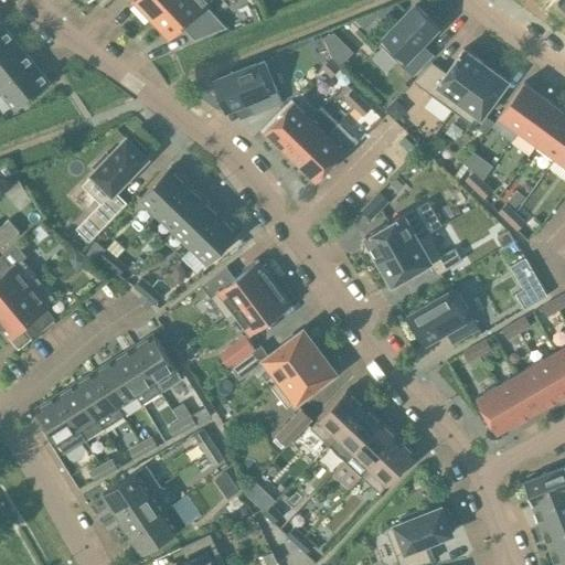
[(172,0),(135,0),(135,1),(152,20),(172,0)]
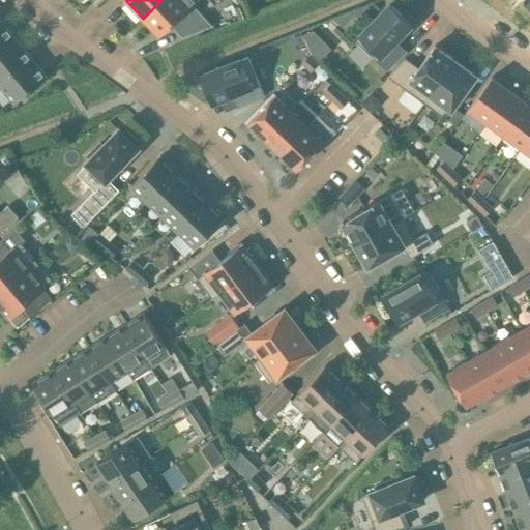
[(213,26),(194,4),(198,0),(162,0),(143,19),(159,36),(172,25),(183,37),(213,26)]
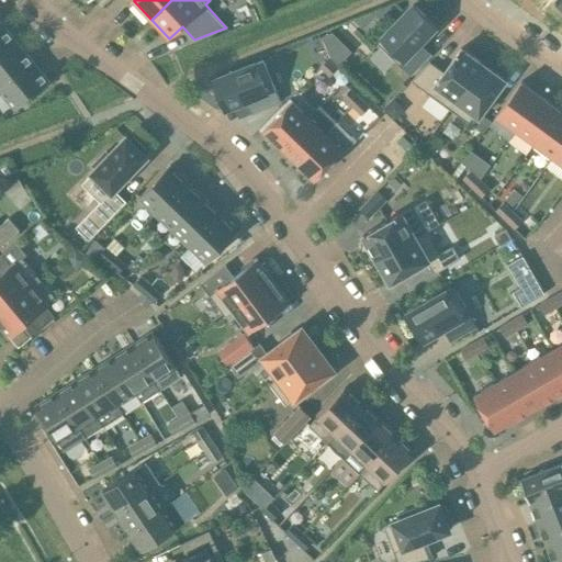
[(265,17),(260,4),(249,8),(255,21),(265,17)]
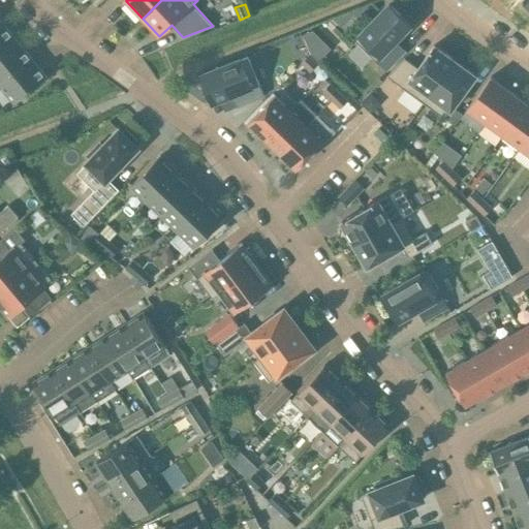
[(390,5),(355,40),(386,71),(406,51),(396,40),(410,25),(390,5)]
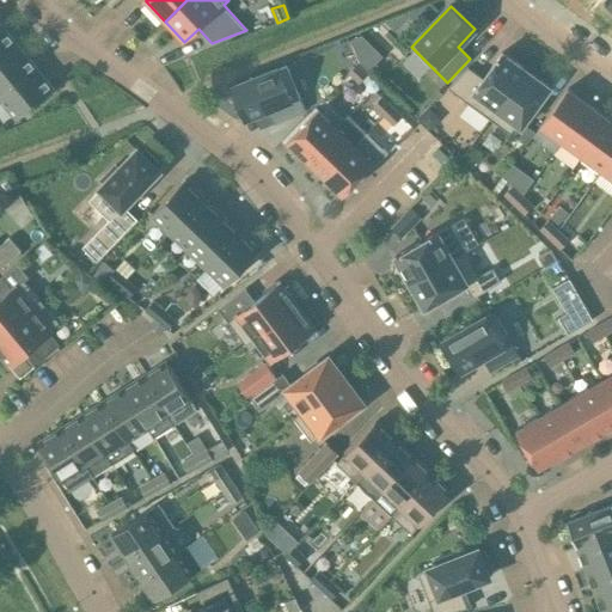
[(0,35),(0,66),(22,49),(6,30),(0,35)]
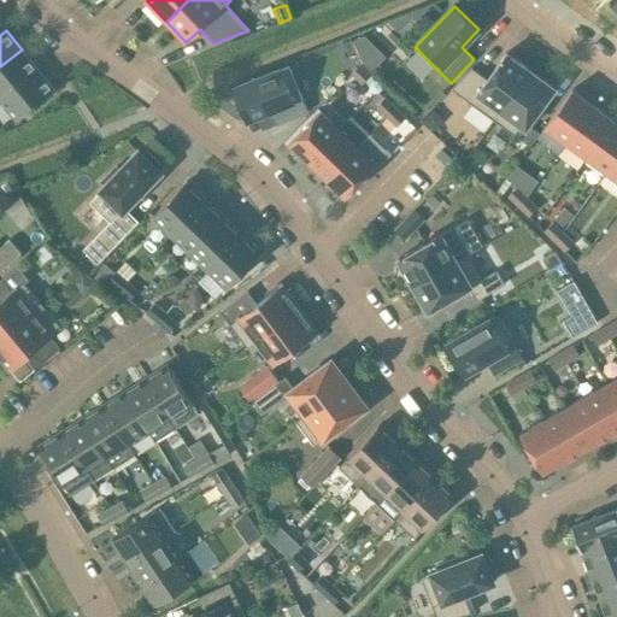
[(0,66),(0,98),(0,99),(37,69),(22,50),(0,66)]
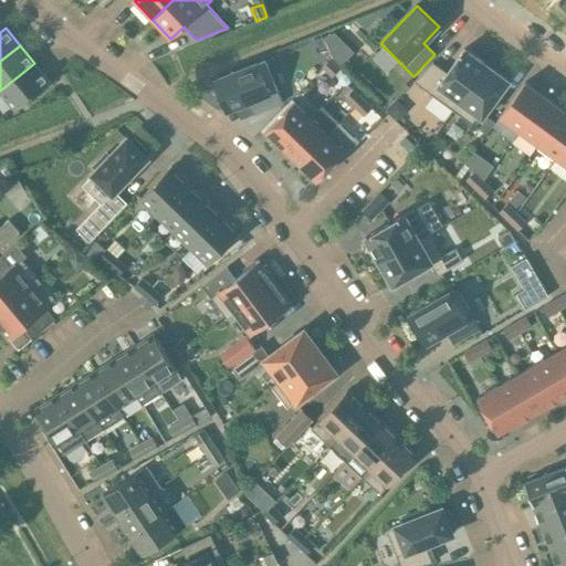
[(454,111),(488,64),(465,48),(448,72),(433,62),(415,82),(454,111)]
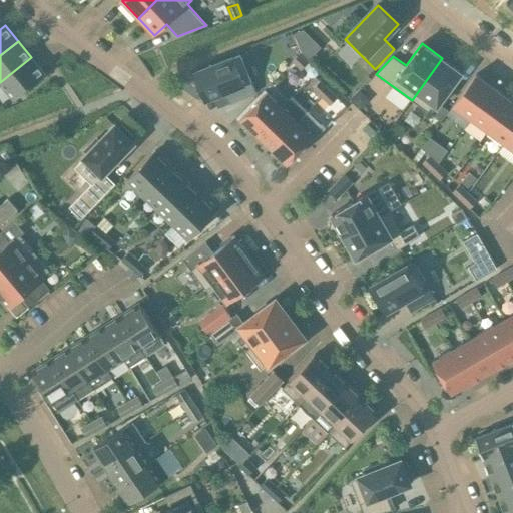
[(302,69),(309,62),(300,54),(293,61),(302,69)]
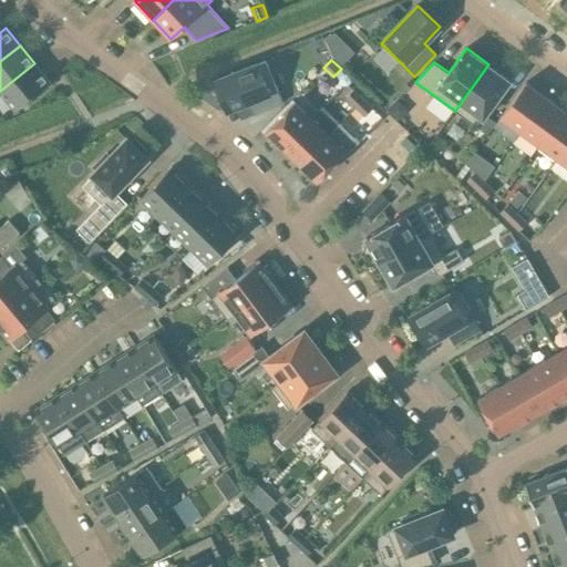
[(282,103),(266,61),(217,81),(228,110),(249,101),(255,114),(282,103)]
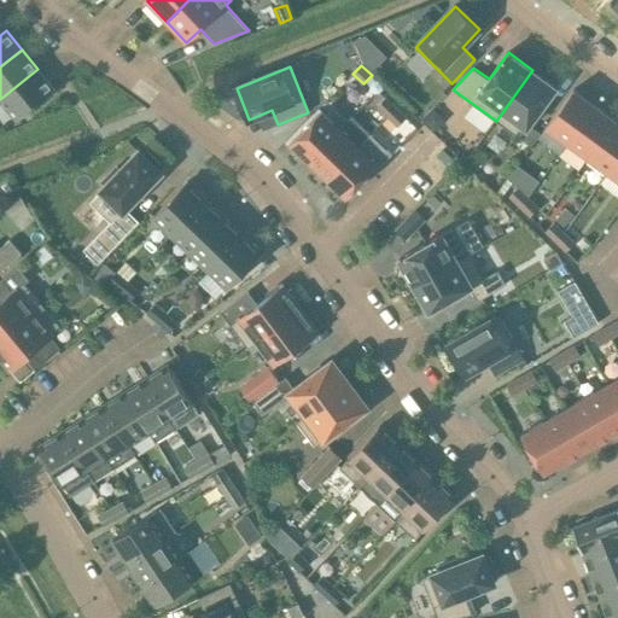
[(54,89),(38,69),(0,99),(18,120),(54,89)]
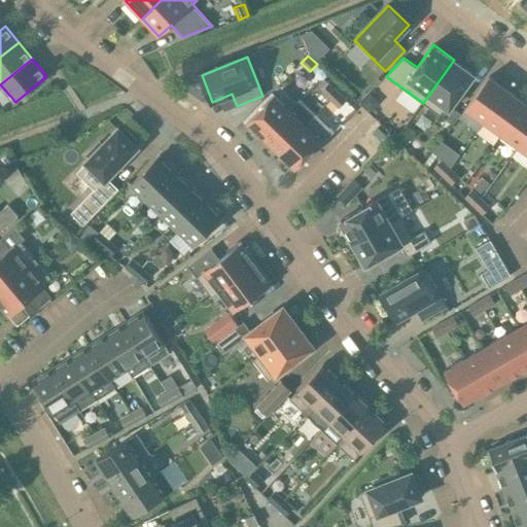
[(475,75),(454,60),(423,103),(444,117),(475,75)]
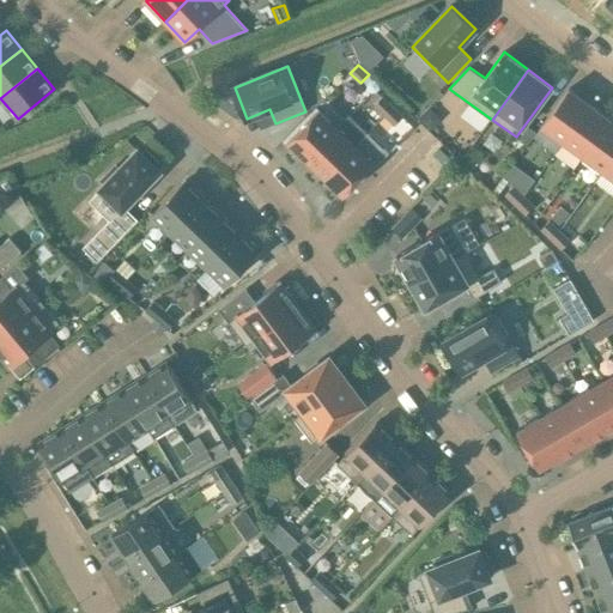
[(564,141),(592,105),(569,89),(542,125),(564,141)]
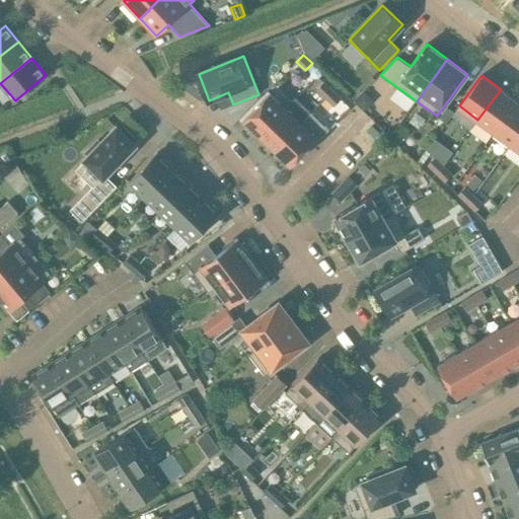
[(325,98),(332,90),(324,82),(317,89),(325,98)]
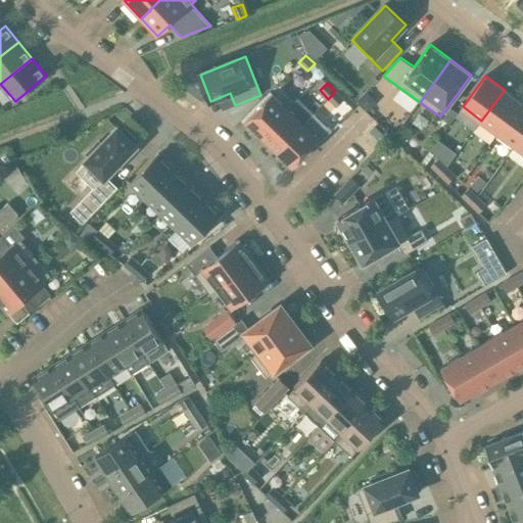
[(521,102),(505,90),(481,121),(498,133),(521,102)]
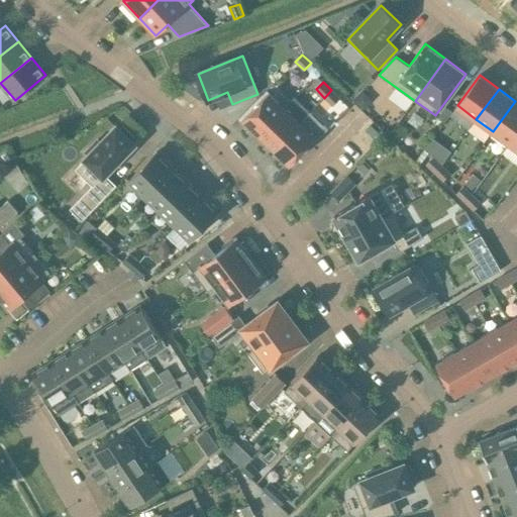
[(340,98),(331,90),(324,98),(333,106),(340,98)]
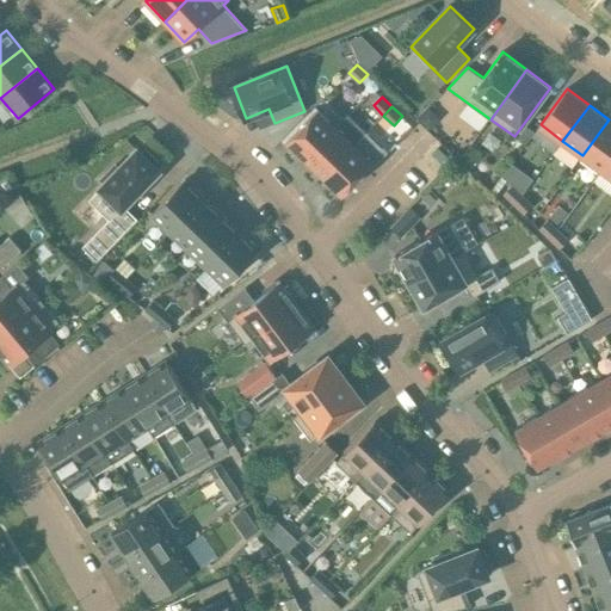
[(319,110),(288,142),(306,160),(338,128),(337,127),(319,110)]
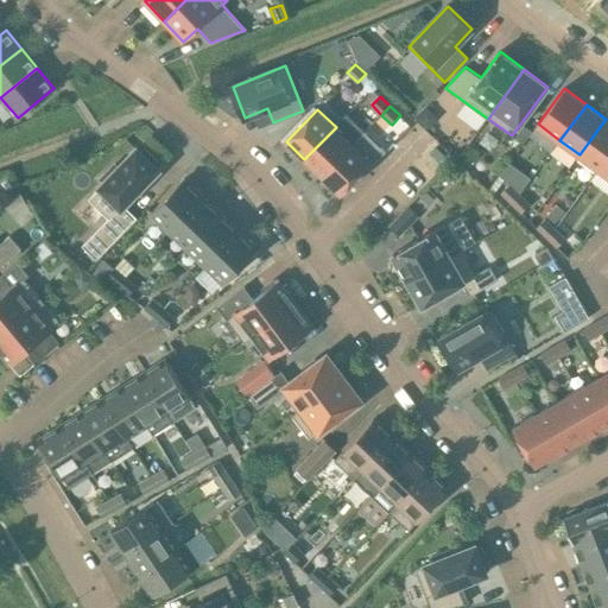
[(336,127),(304,159),(322,176),(353,144),(354,145),(366,133),(347,114),(335,126),(336,127)]
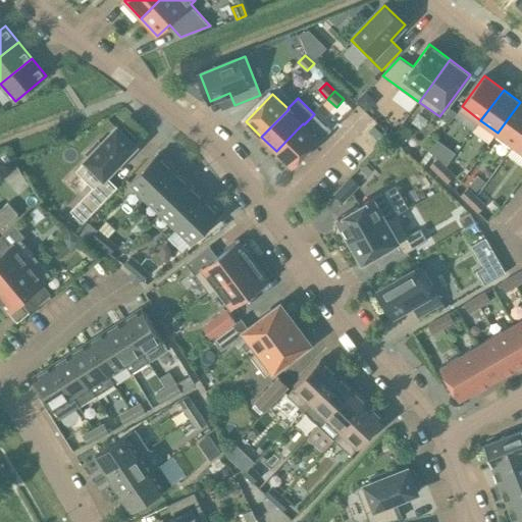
[(521,135),(521,103),(520,102),(498,133),(515,145),(521,135)]
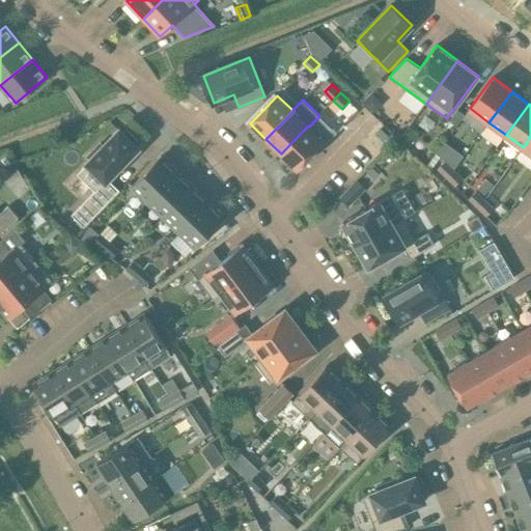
[(308,126),(281,154),(298,169),(324,142),(326,144),(337,133),(333,130),(319,116),(309,127),(308,126)]
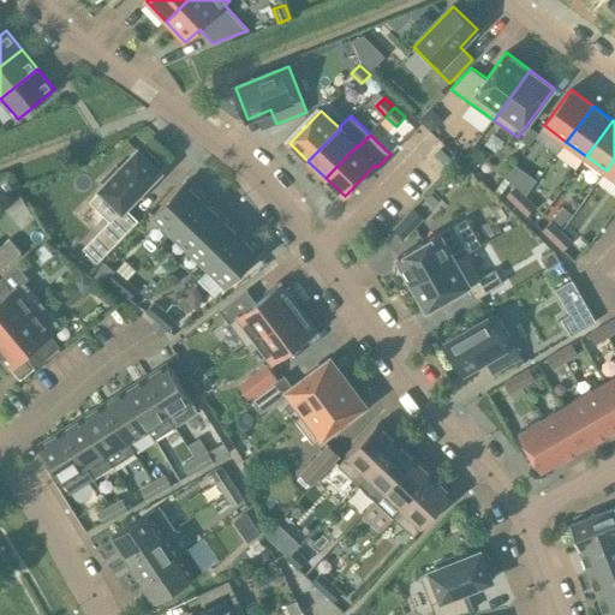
[(111,221),(83,249),(97,262),(138,220),(125,208),(160,172),(156,168),(161,165),(147,150),(142,154),(138,151),(120,169),(117,166),(102,180),(106,184),(90,202),(111,221)]
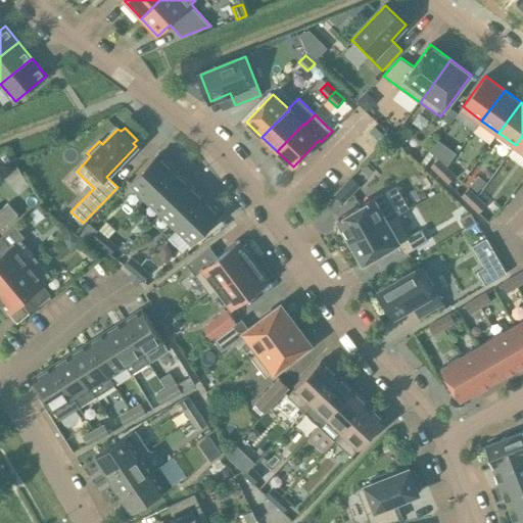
[(399,130),(392,137),(401,146),(408,138),(399,130)]
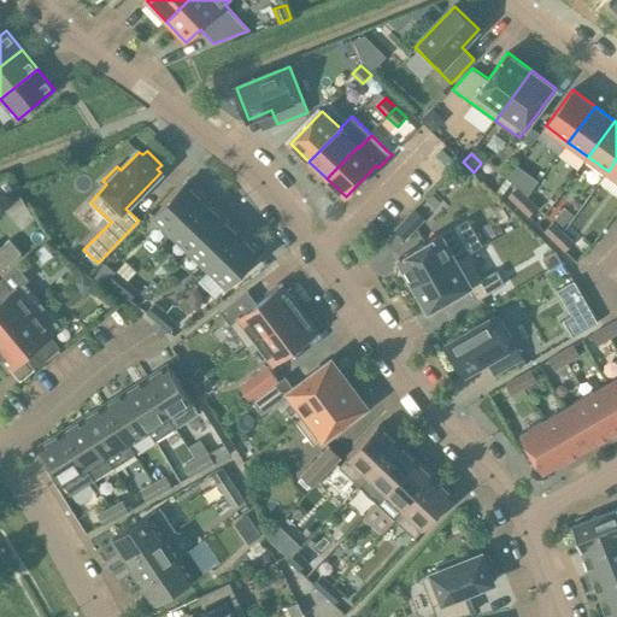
[(205,201),(186,182),(154,216),(174,234),(205,201)]
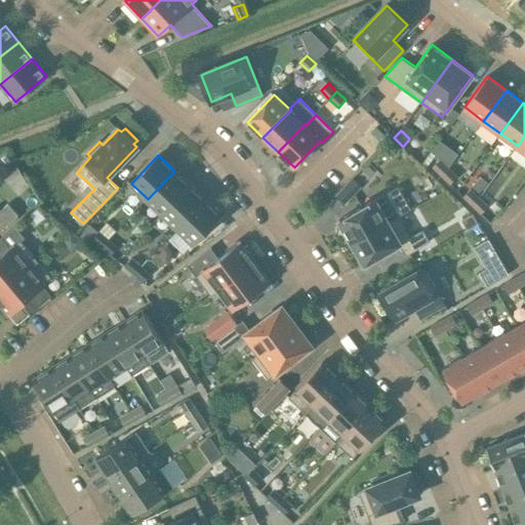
[(442,175),(449,168),(440,160),(433,167),(442,175)]
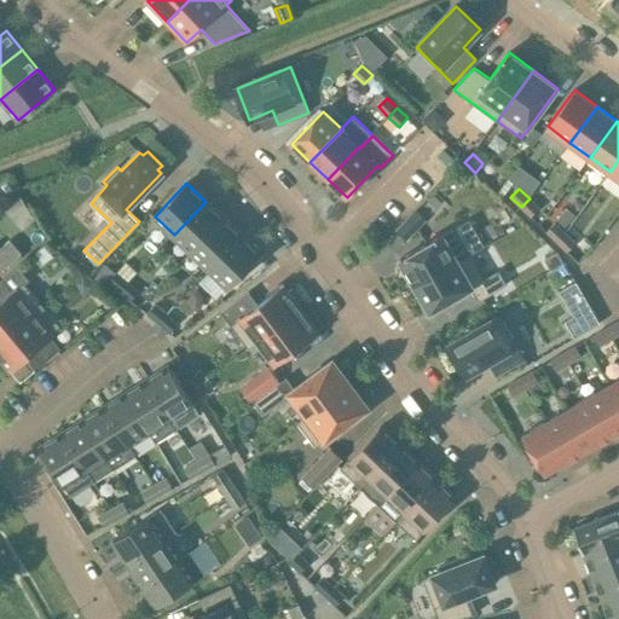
[(539,208),(530,198),(521,207),(531,217),(539,208)]
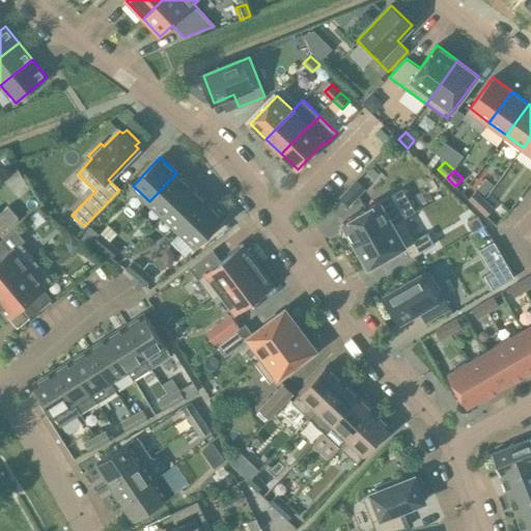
[(192,188),(176,173),(149,201),(165,216),(192,188)]
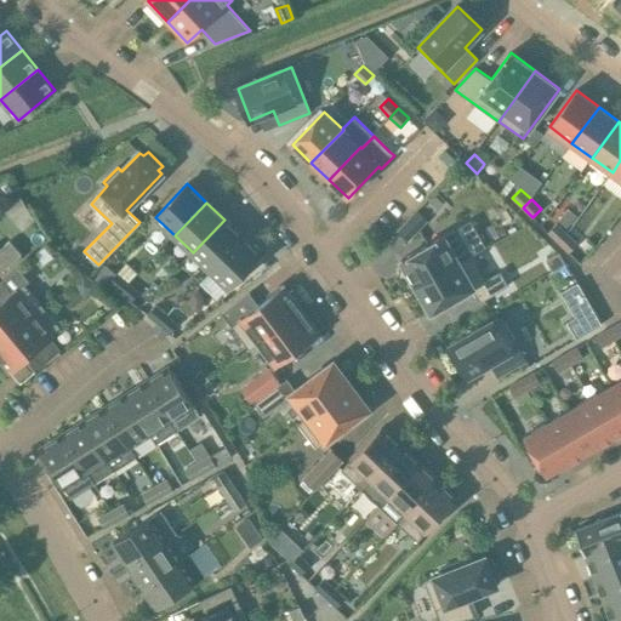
[(409,241),(428,220),(419,210),(398,231),(409,241)]
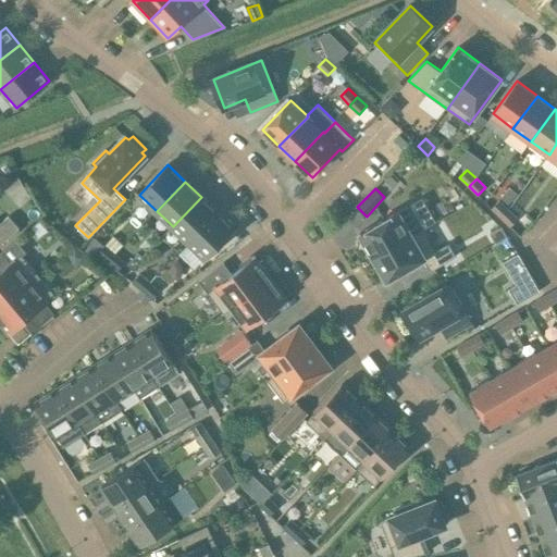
[(218,212),(201,197),(173,226),(188,243),(218,212)]
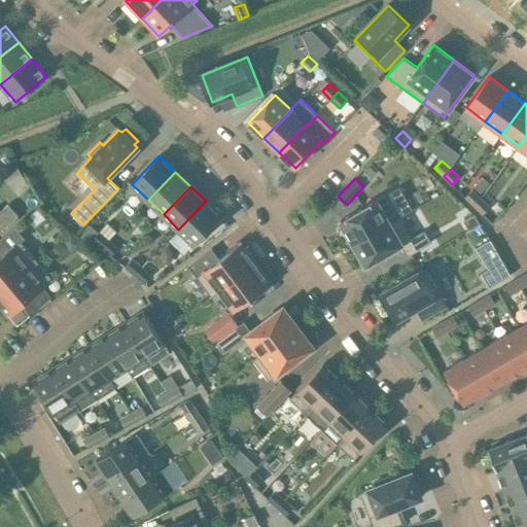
[(475,206),(482,199),(472,190),(465,198),(475,206)]
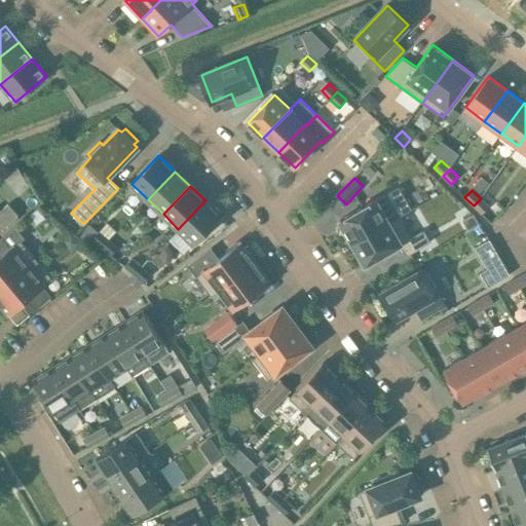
[(385,194),(340,221),(352,243),(399,217),(385,194)]
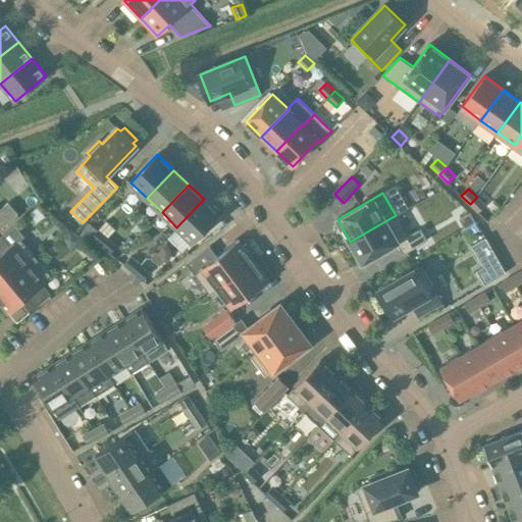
[(485,205),(477,197),(470,204),(478,212),(485,205)]
